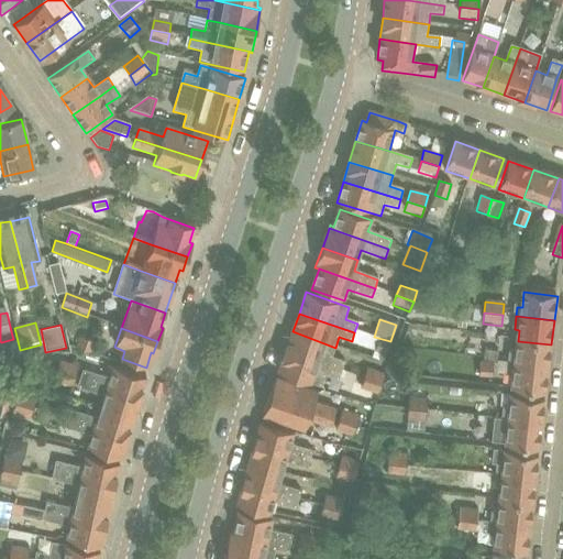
[(293,331),(285,352),(341,372),(344,363),(332,359),(335,348),(293,331)]
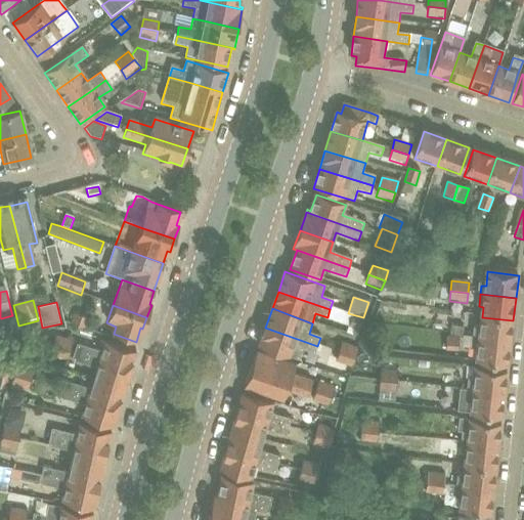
[(75,314),(71,325),(84,330),(88,318),(75,314)]
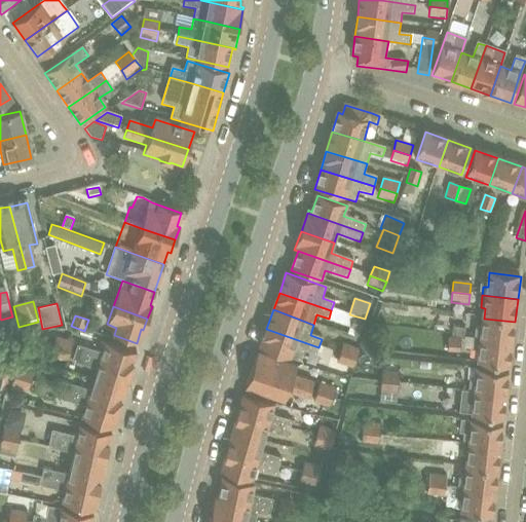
[(365,321),(353,317),(349,329),(360,333),(365,321)]
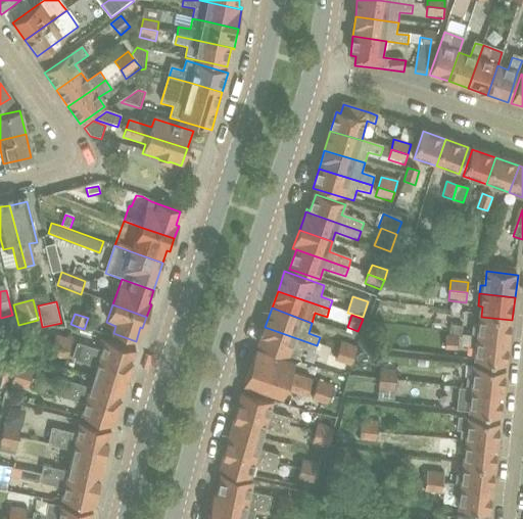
[(475,329),(474,337),(510,341),(512,320),(481,317),(480,329),(475,329)]
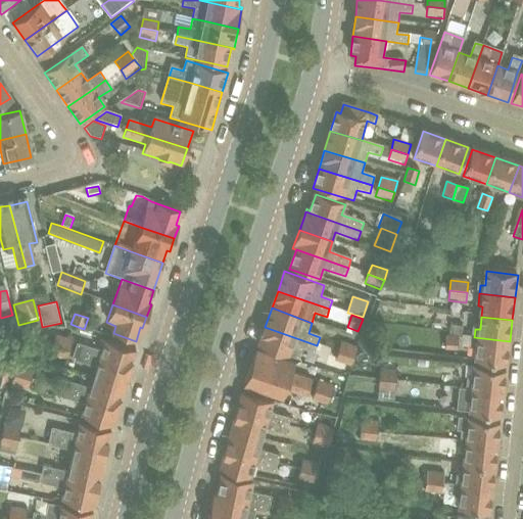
[(449,335),(462,336),(462,327),(449,326),(449,335)]
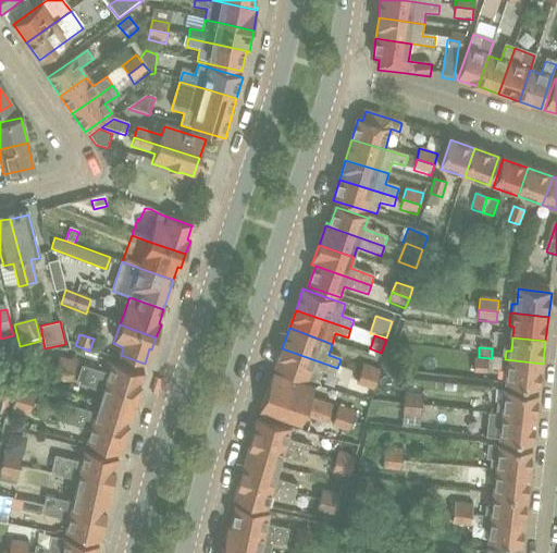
[(337,368),(282,348),(275,368),(319,383),(322,373),(334,378),(337,368)]
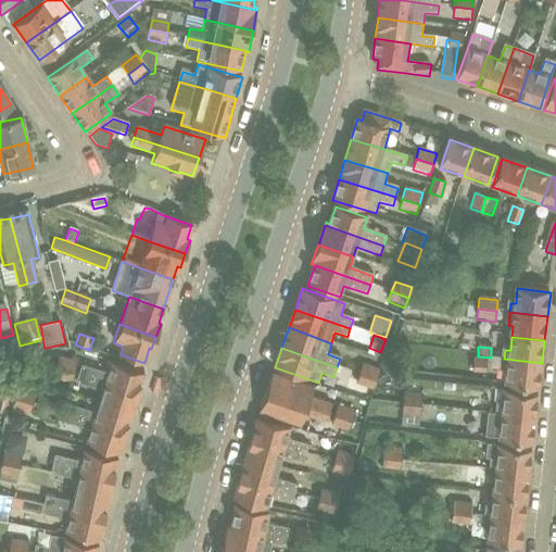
[(57,368),(74,373),(77,364),(60,359),(57,368)]
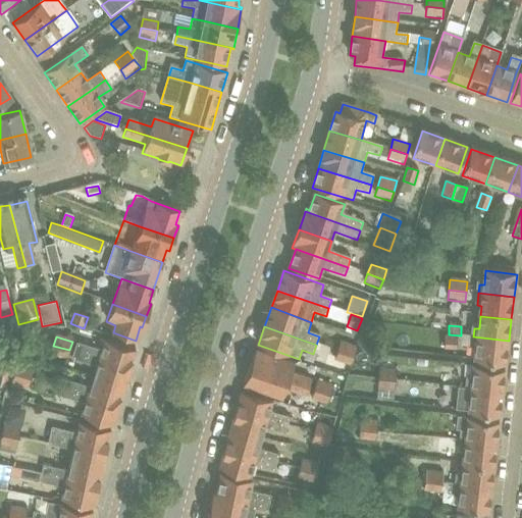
[(457,338),(445,337),(444,351),(457,352),(457,338)]
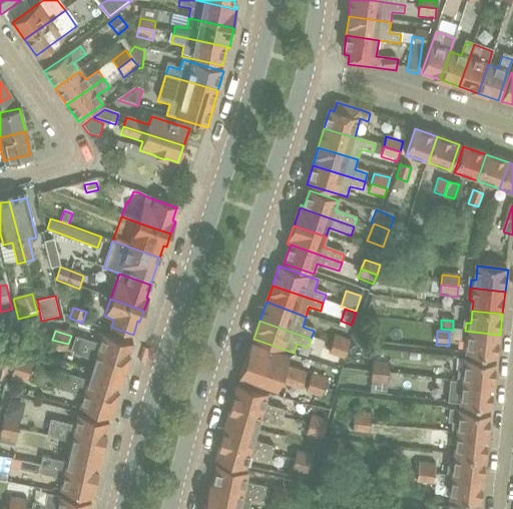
[(467,356),(497,360),(500,335),(465,331),(463,343),(469,344),(467,356)]
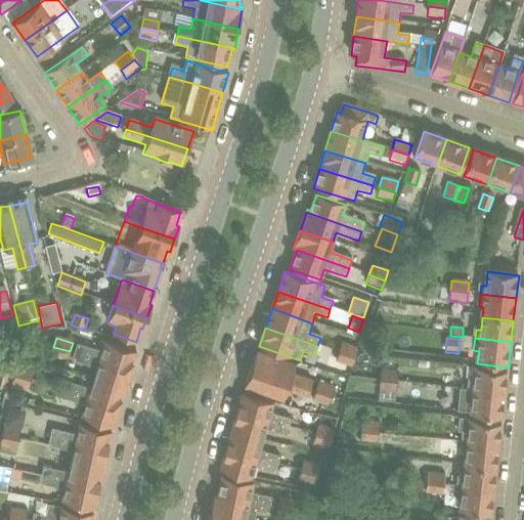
[(101,353),(81,347),(77,345),(75,353),(129,370),(135,351),(104,342),(101,353)]
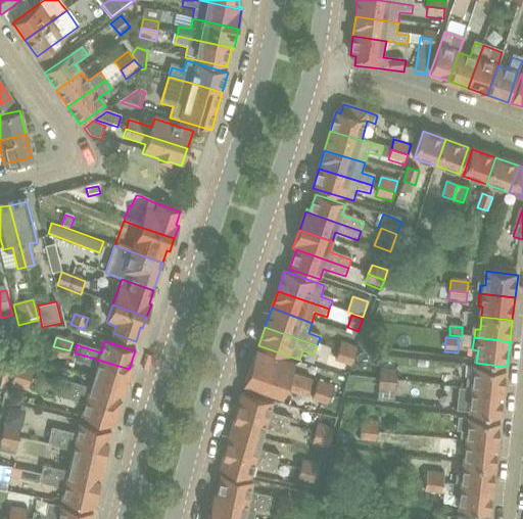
[(338,354),(354,360),(358,349),(341,343),(338,354)]
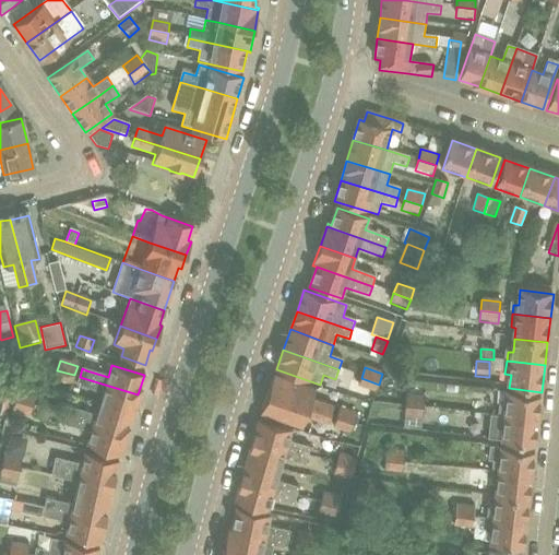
[(71,386),(74,375),(57,370),(54,380),(71,386)]
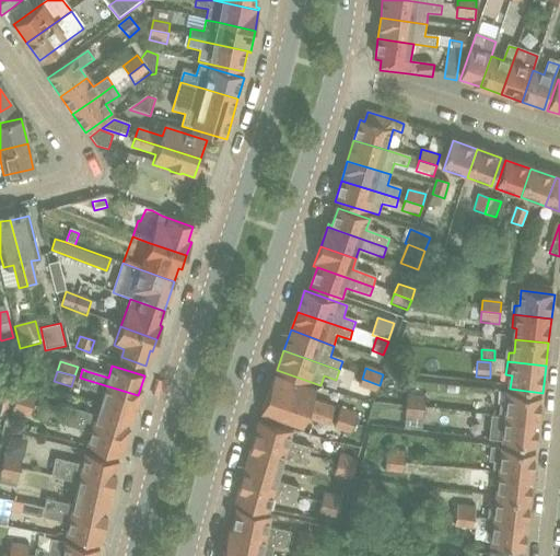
[(273,377),(268,395),(330,418),(334,409),(312,401),(315,391),(273,377)]
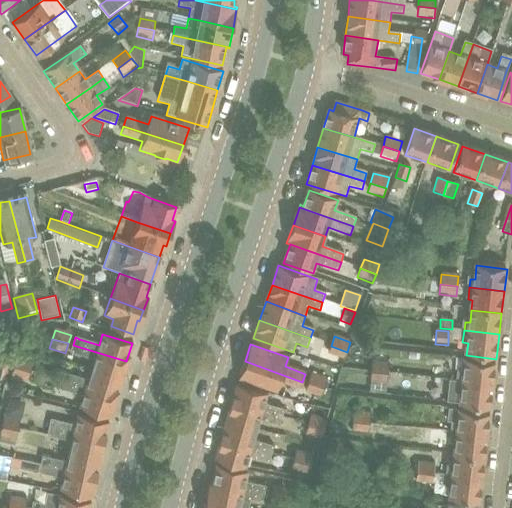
[(126,361),(73,345),(70,353),(94,360),(91,370),(121,380),(126,361)]
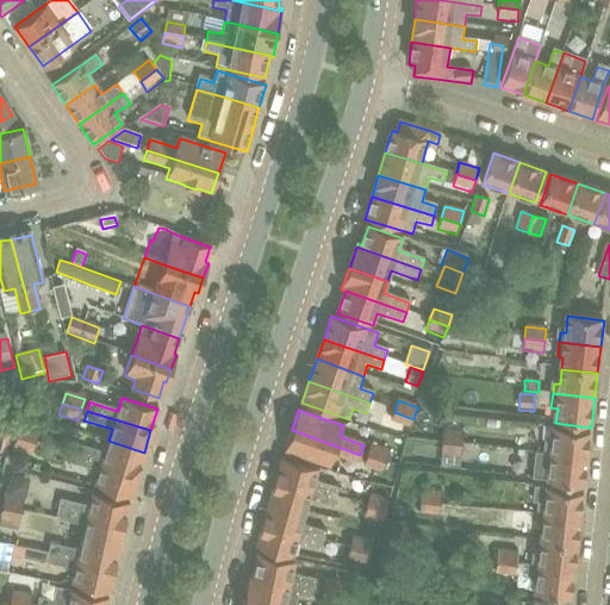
[(410,429),(414,419),(394,412),(391,422),(410,429)]
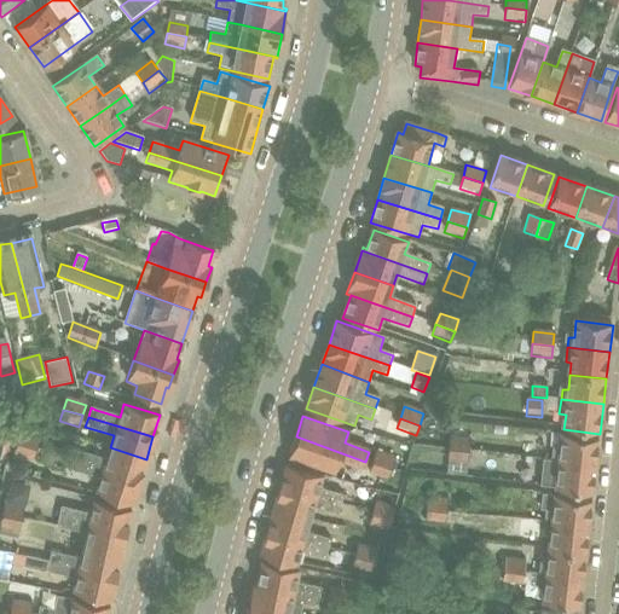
[(0,458),(5,459),(12,433),(0,430),(0,432),(0,458)]
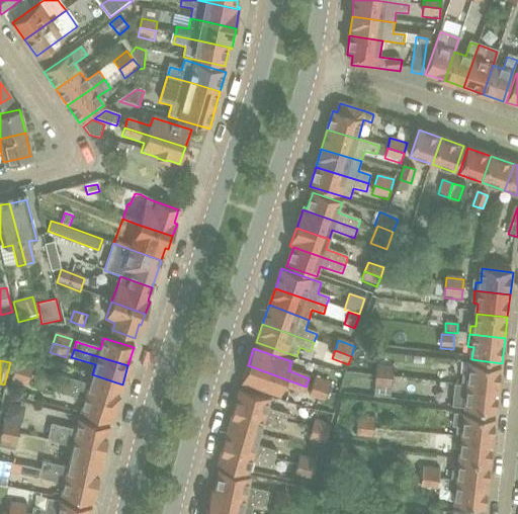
[(14,371),(30,376),(32,366),(17,362),(14,371)]
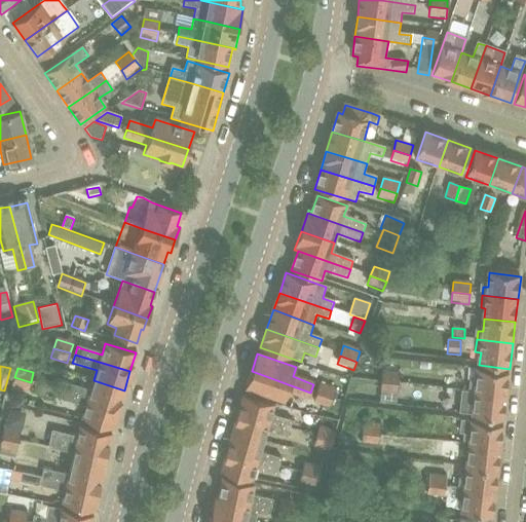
[(310,393),(252,371),(246,388),(284,402),(288,393),(308,400),(310,393)]
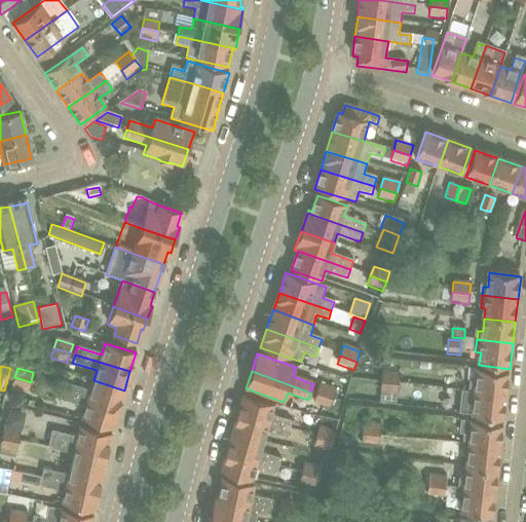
[(472,381),(471,390),(505,396),(509,374),(478,371),(477,382),(472,381)]
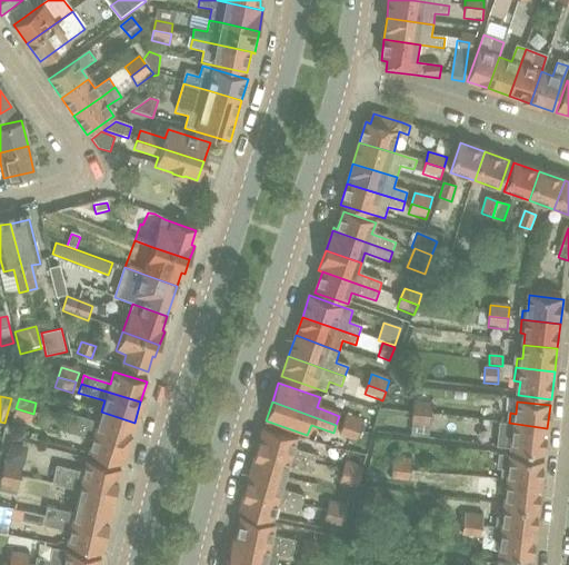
[(411,415),(430,416),(431,405),(412,404),(411,415)]
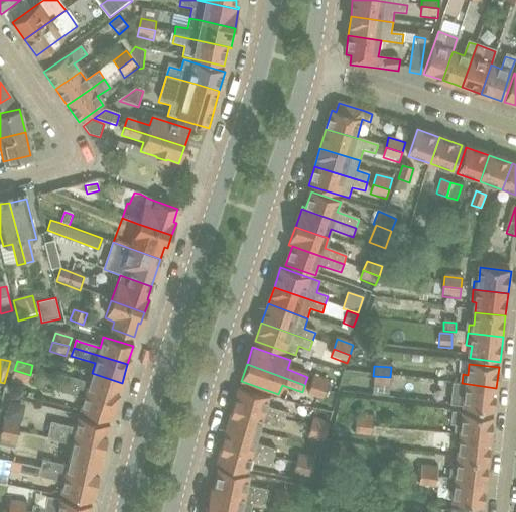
[(30,375),(14,370),(11,380),(27,384),(30,375)]
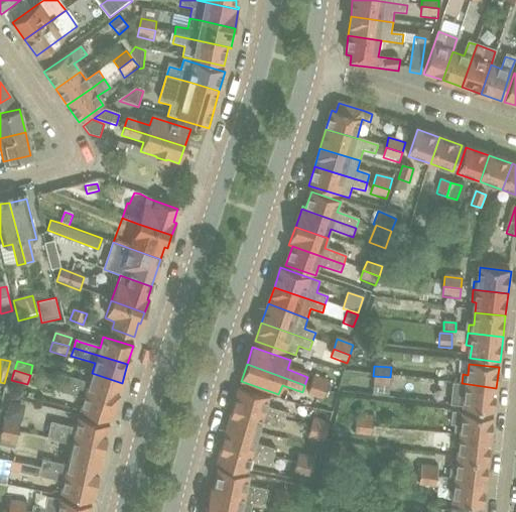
[(88,384),(69,378),(63,377),(61,384),(116,401),(122,383),(92,373),(88,384)]
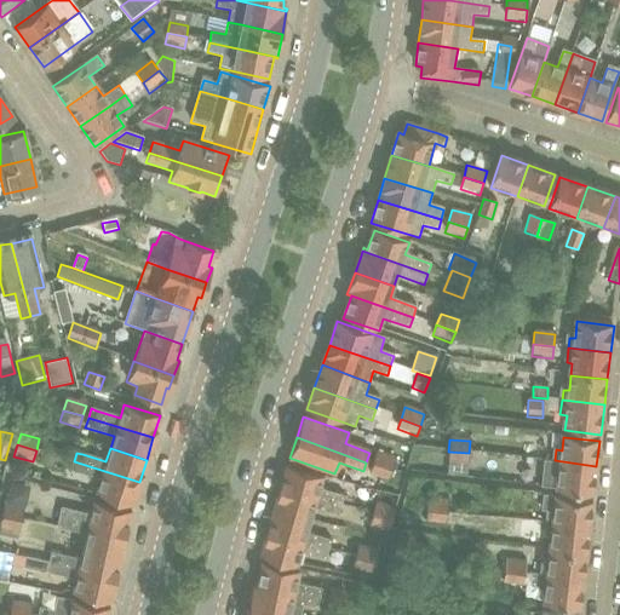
[(469,453),(448,452),(448,464),(469,465),(469,453)]
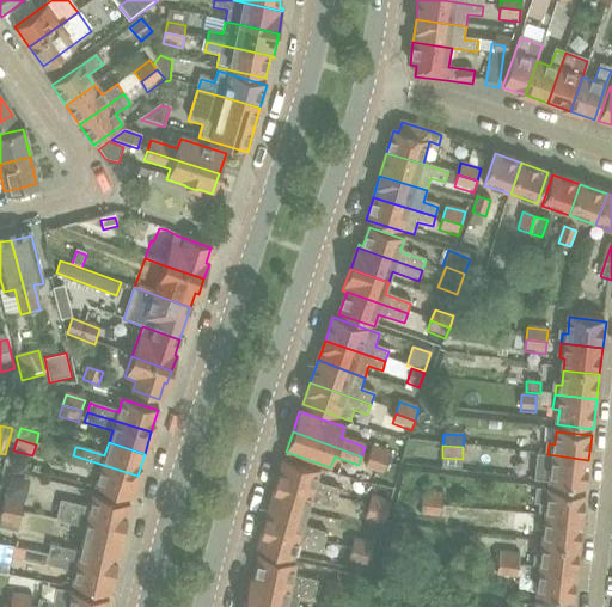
[(368,458),(386,465),(391,454),(372,447),(368,458)]
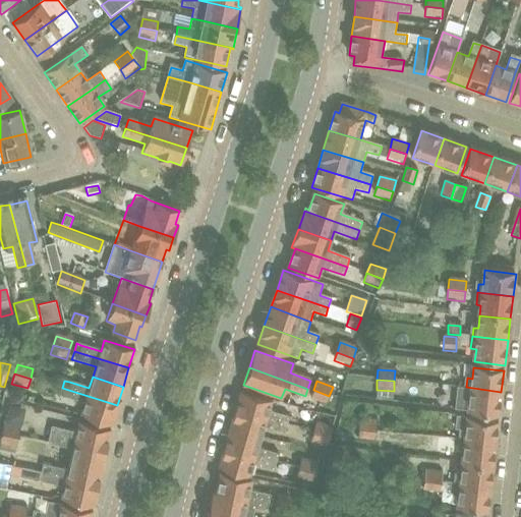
[(501,392),(466,387),(464,400),(470,400),(468,412),(499,416),(501,392)]
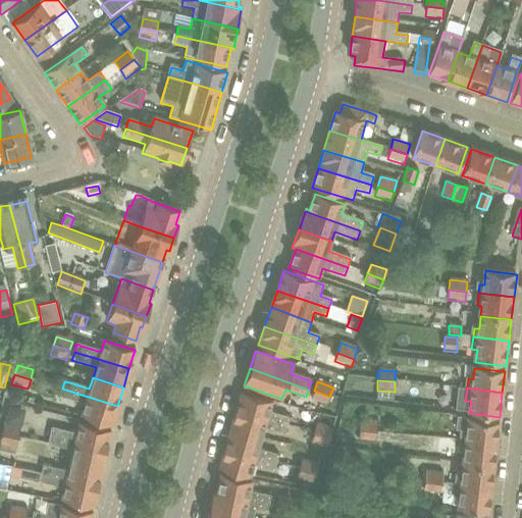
[(117,406),(62,389),(60,397),(85,404),(81,415),(111,424),(117,406)]
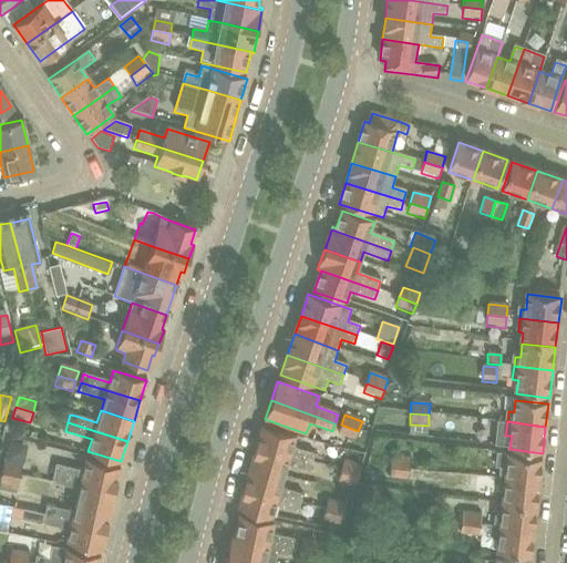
[(354,441),(358,431),(341,425),(337,434),(354,441)]
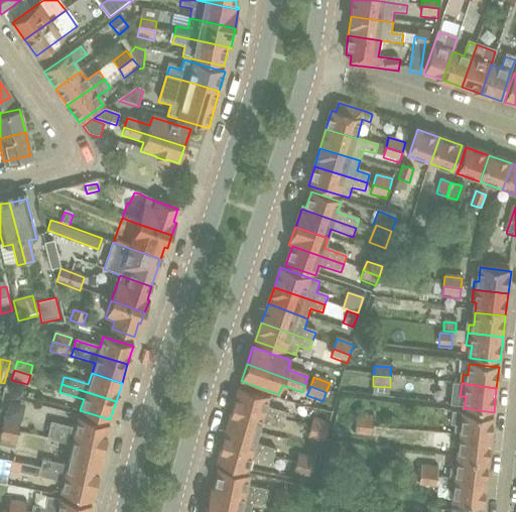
[(268,397),(238,388),(233,406),(283,421),(285,414),(265,408),(268,397)]
